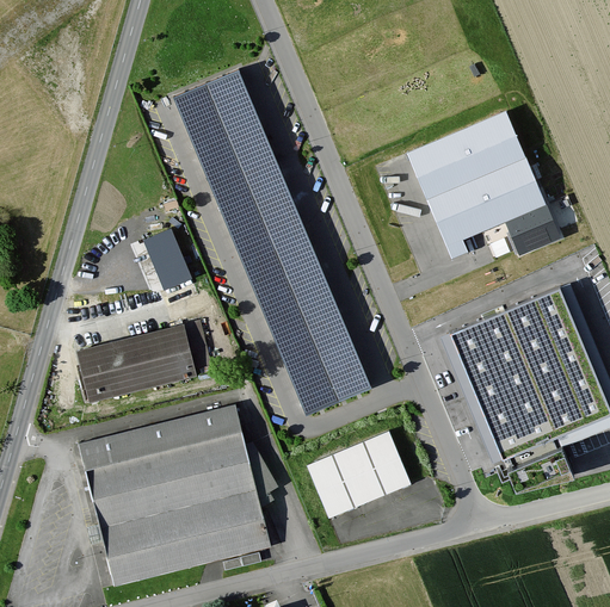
[(238,67),(172,94),(305,413),(370,385),(238,67)]
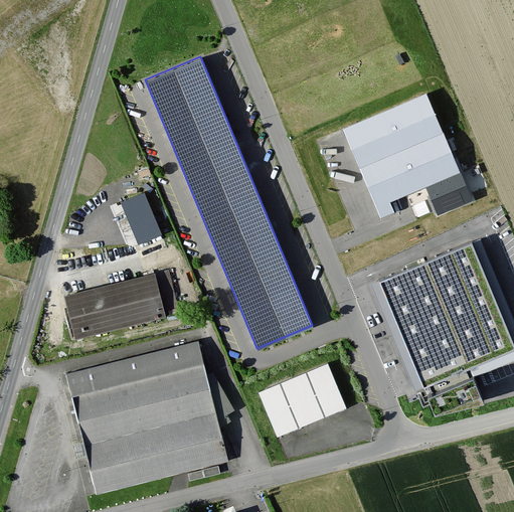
[(343,131),(358,167),(442,132),(425,96),(343,131)]
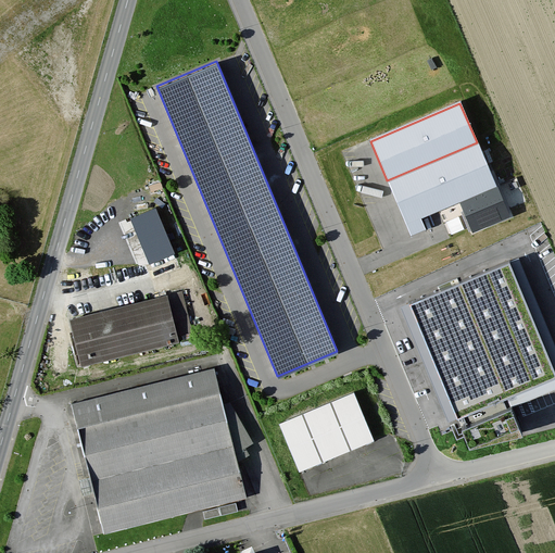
[(387,180),(410,235),(425,228),(420,216),(494,185),(477,142),(387,180)]
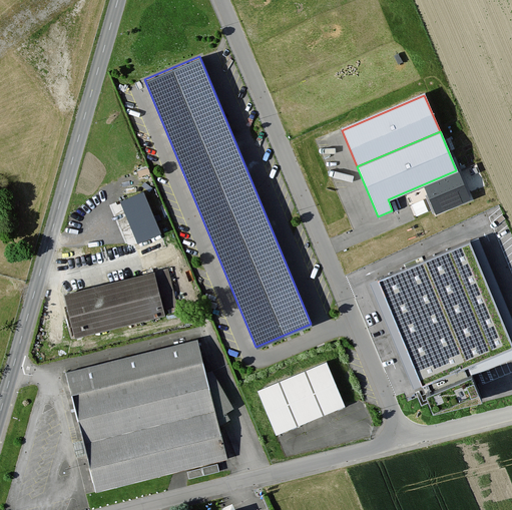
[(458,173),(424,187),(435,213),(469,199),(458,173)]
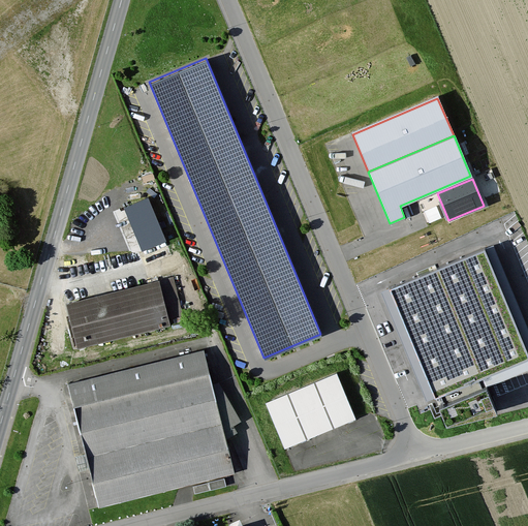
[(149,200),(126,210),(144,251),(166,242),(149,200)]
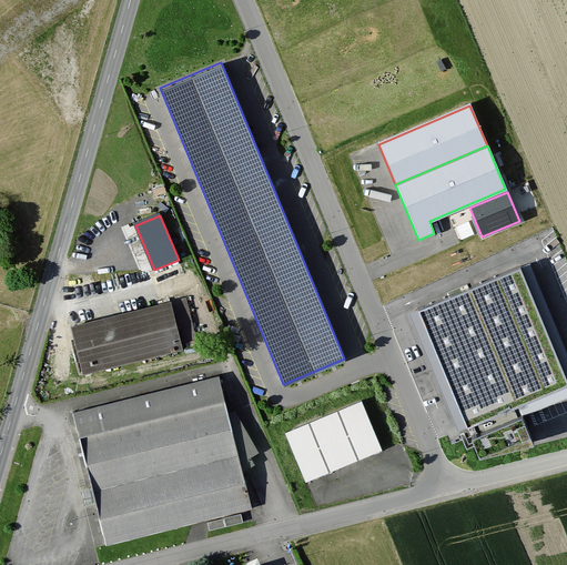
[(566,369),(527,272),(415,318),(458,424),(566,380),(566,369)]
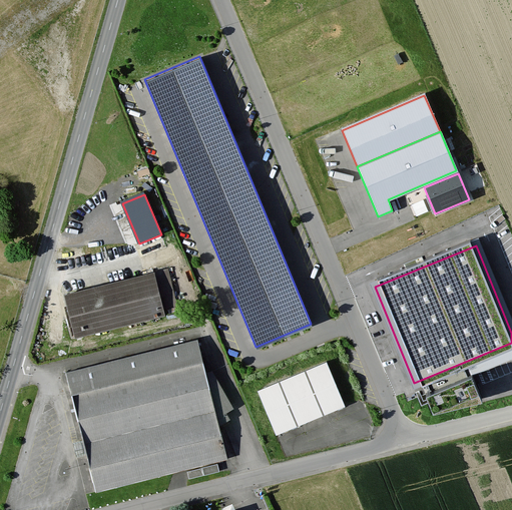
[(174,252),(161,258),(166,270),(179,265),(174,252)]
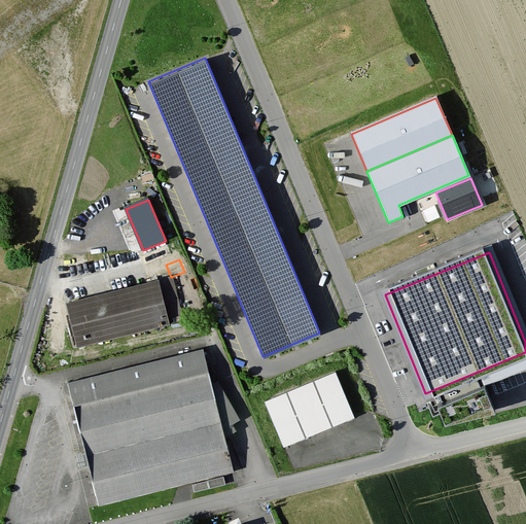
[(174,280),(67,305),(76,344),(170,323),(169,319),(182,316),(174,280)]
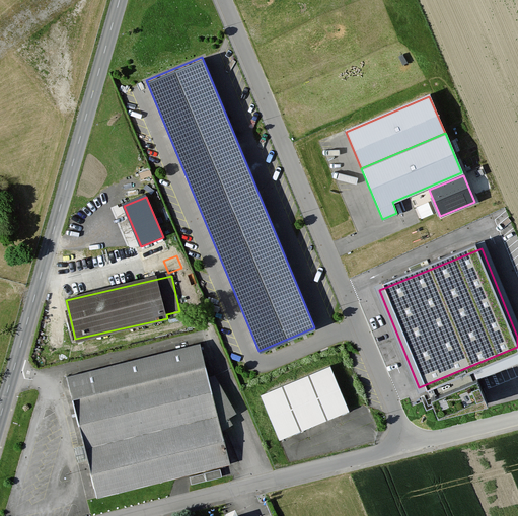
[(200,343),(66,374),(94,497),(229,465),(200,343)]
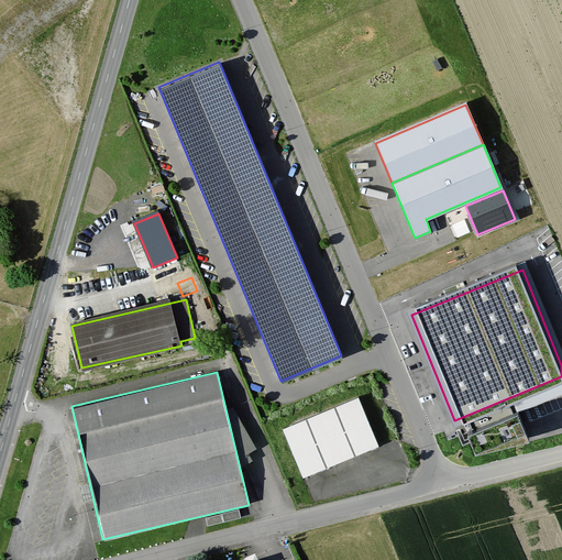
[(355,397),(281,430),(301,480),(377,447),(355,397)]
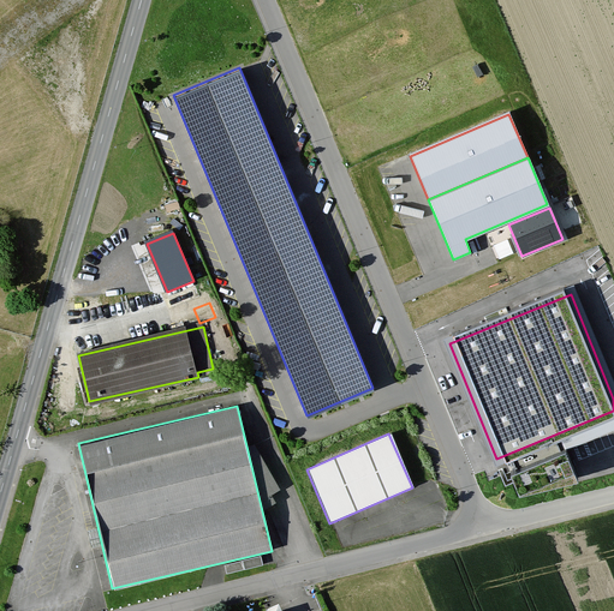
[(567,448),(544,454),(549,472),(572,466),(567,448)]
